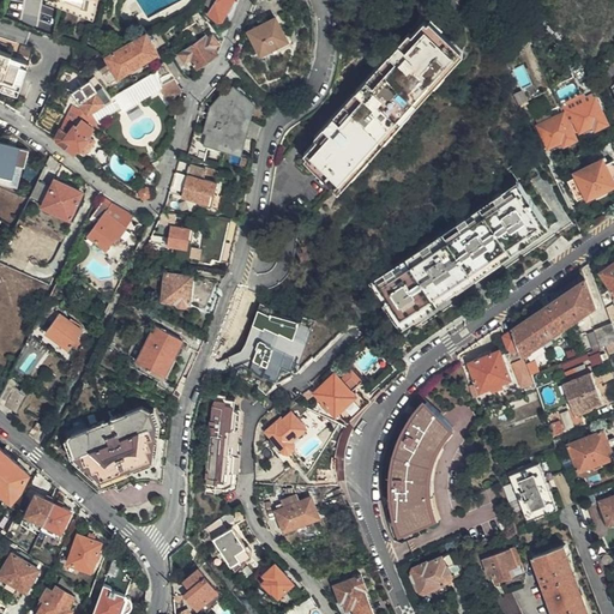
[(234,0),(205,0),(205,1),(212,7),(208,13),(218,22),(223,20),(234,0)]
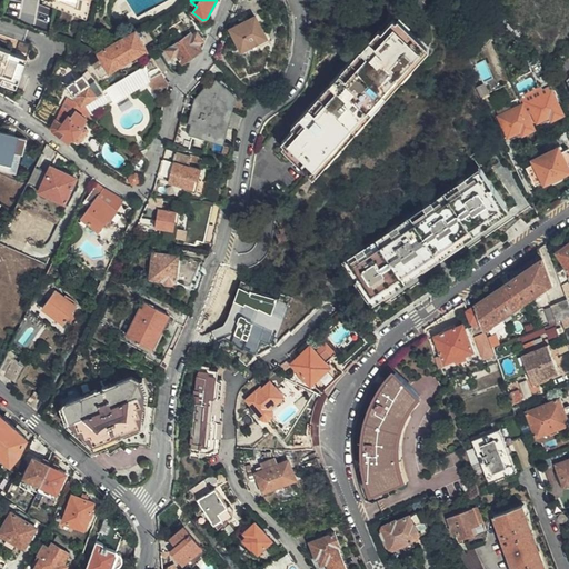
[(268,38),(257,17),(231,30),(242,50),(268,38)]
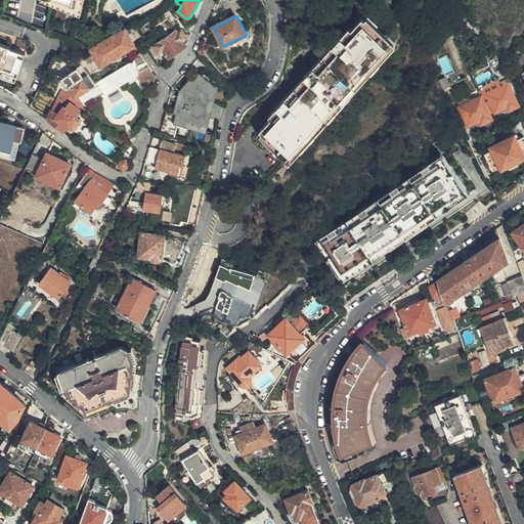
[(125,28),(92,47),(95,52),(87,57),(93,69),(135,44),(127,31),(125,28)]
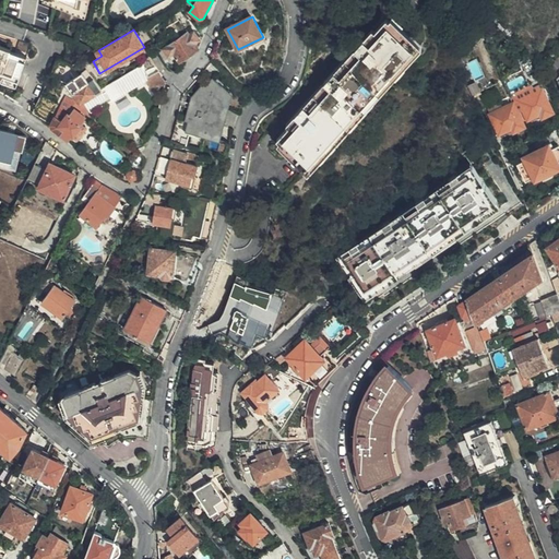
[(204,36),(200,30),(194,32),(183,39),(181,38),(165,48),(169,56),(175,52),(181,61),(183,59),(186,61),(190,58),(190,57),(190,56),(191,56),(194,57),(199,50),(204,36)]
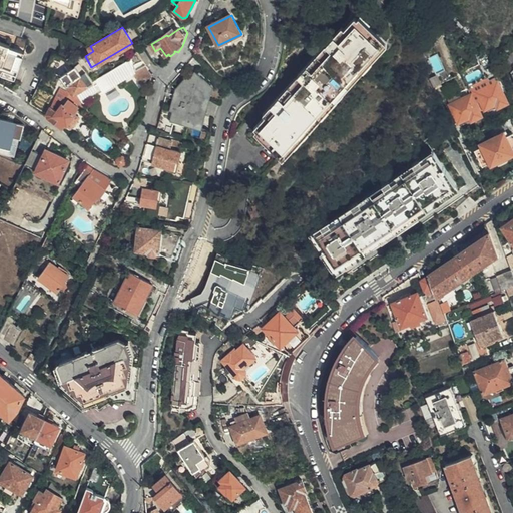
[(261,155),(266,162),(296,137),(295,136),(306,126),(348,90),(385,57),(377,48),(381,45),(364,27),(339,49),(294,87),(270,108),(271,110),(268,114),(243,134),(261,155)]
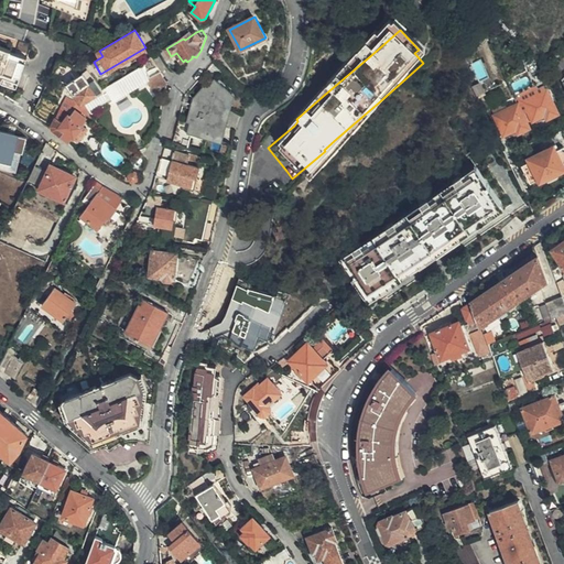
[(0,39),(0,47),(12,51),(12,49),(9,47),(10,42),(0,39)]
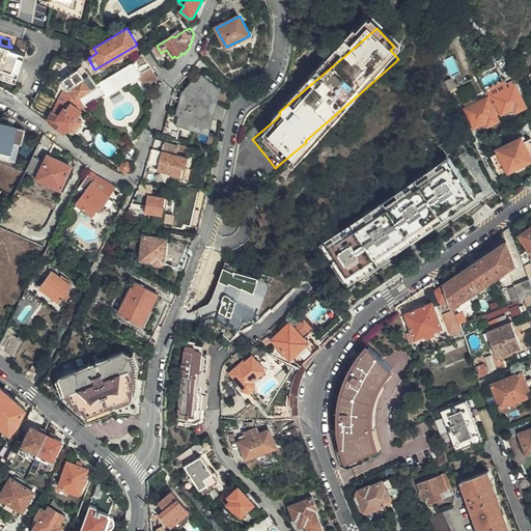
[(0,67),(25,75),(31,56),(22,53),(22,50),(23,48),(11,45),(11,46),(11,48),(0,45),(0,67)]
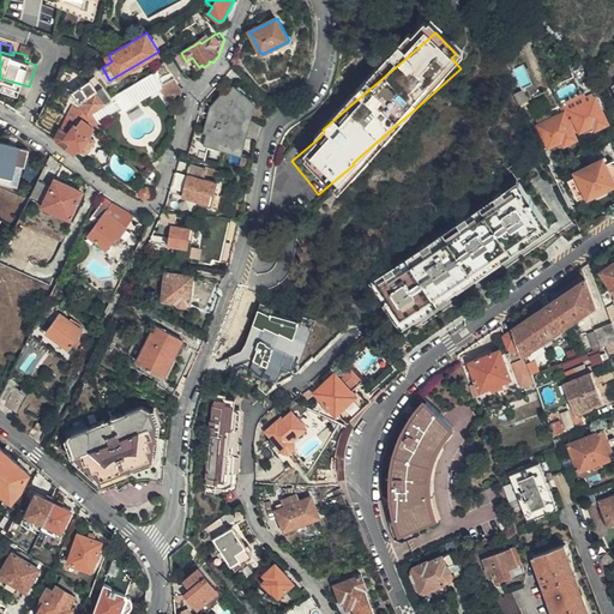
[(0,86),(35,96),(43,62),(25,58),(25,61),(36,65),(29,86),(0,78),(0,86)]
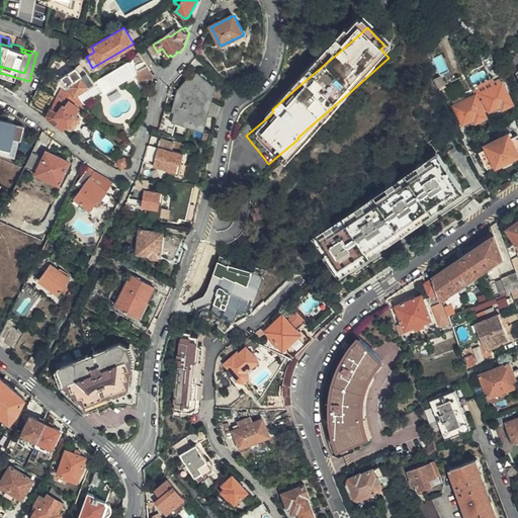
[(433,59),(440,75),(450,71),(443,55),(433,59)]
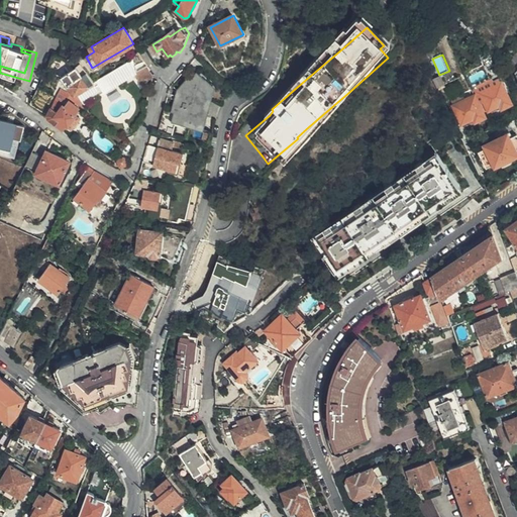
[(82,65),(77,68),(82,75),(84,75),(87,72),(82,65)]
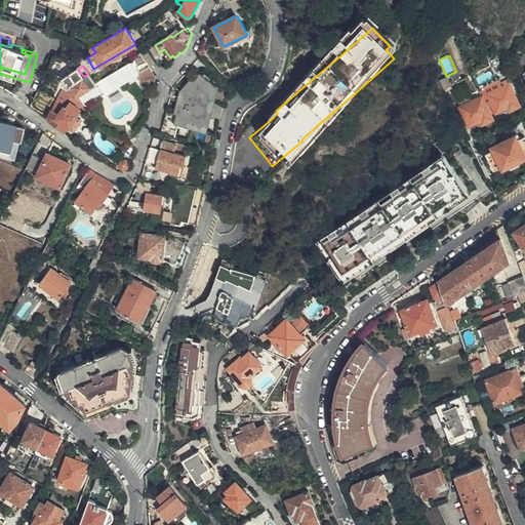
[(145,85),(156,79),(150,67),(137,74),(145,85)]
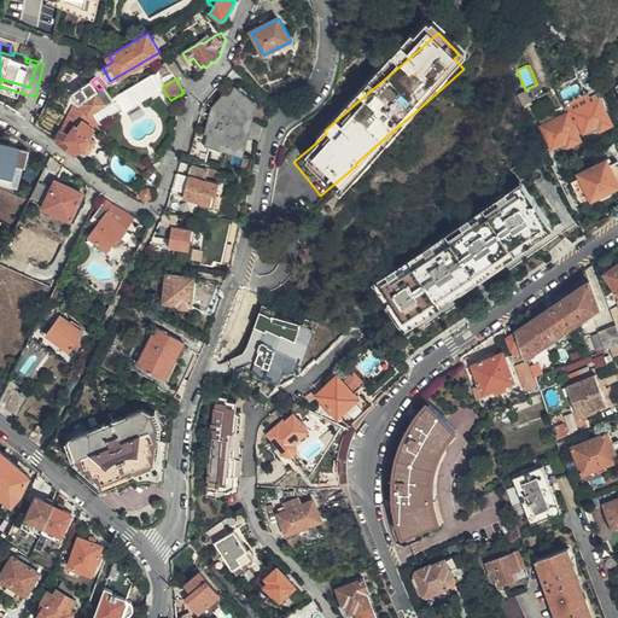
[(98,89),(92,81),(89,82),(75,92),(86,109),(88,114),(92,111),(97,118),(112,109),(108,100),(100,89),(98,89)]
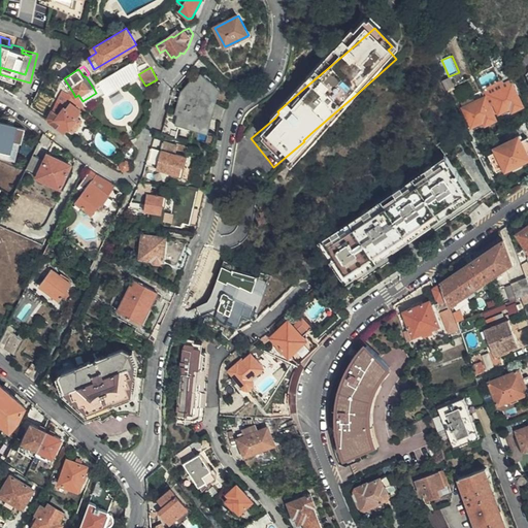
[(203,129),(210,101),(226,103),(229,89),(215,85),(212,90),(208,89),(209,84),(199,73),(183,91),(175,123),(203,129)]
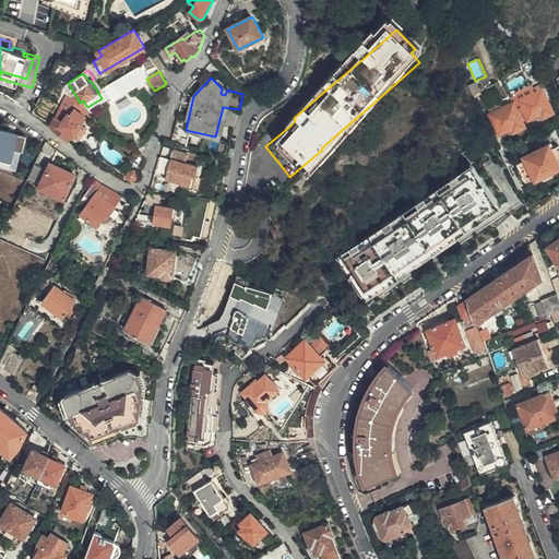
[(552,114),(540,90),(518,100),(526,121),(538,116),(539,119),(552,114)]
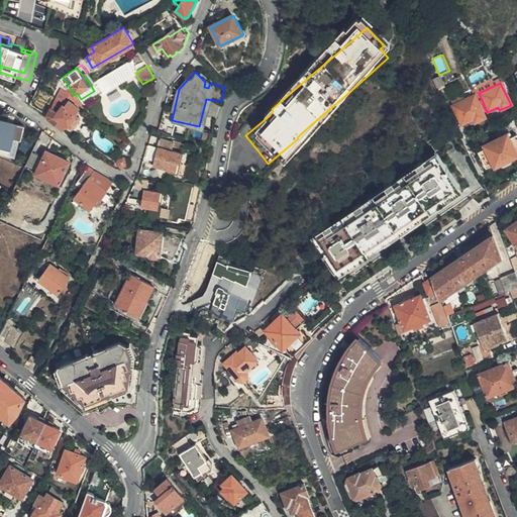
[(48,119),(63,129),(66,124),(72,128),(80,117),(76,115),(74,113),(77,109),(78,107),(69,100),(65,106),(60,103),(62,99),(63,99),(66,94),(84,107),(85,106),(83,103),(81,99),(77,93),(74,95),(72,91),(69,92),(62,88),(47,115),(47,116),(48,119)]
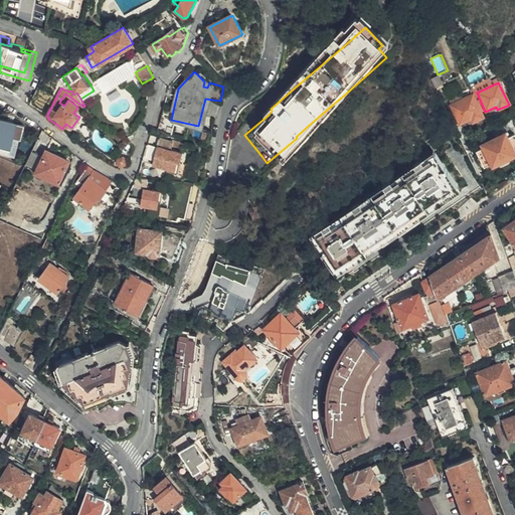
[(485,117),(474,95),(450,106),(459,125),(470,119),(472,123),(485,117)]
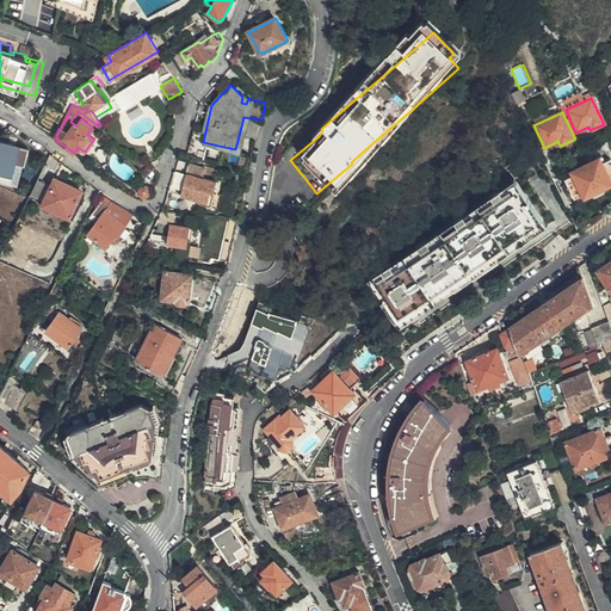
[(0,176),(12,179),(16,165),(23,166),(24,167),(29,150),(0,142),(0,176)]
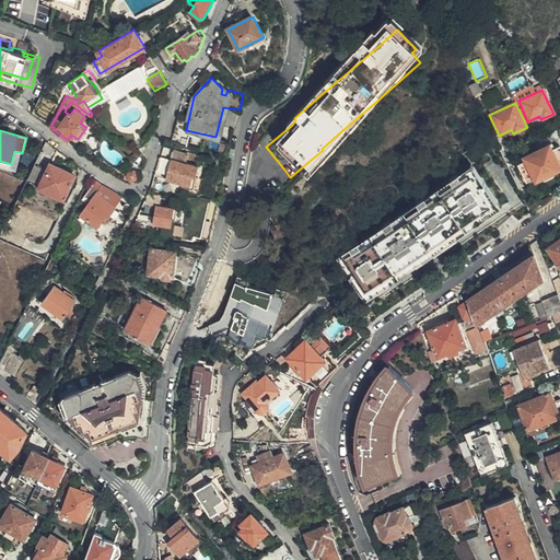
[(516,143),(504,150),(508,158),(521,151),(516,143)]
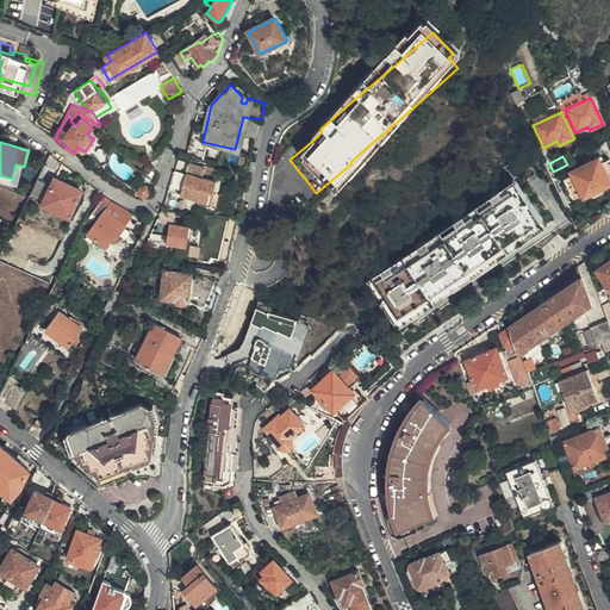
[(609,184),(609,181),(602,166),(598,159),(570,173),(571,176),(564,180),(573,199),(580,195),(582,198),(609,184)]
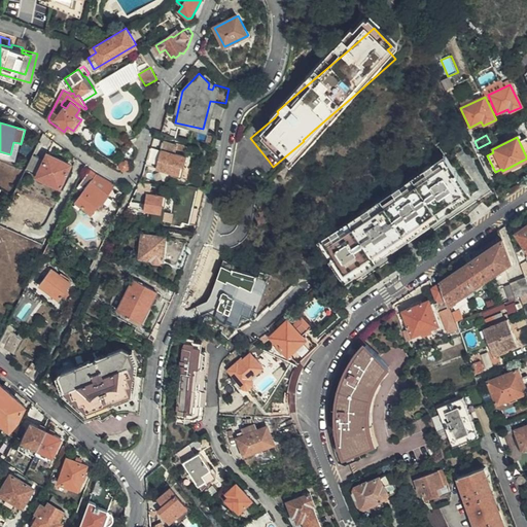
[(156,168),(179,174),(182,165),(184,166),(187,156),(176,153),(177,149),(184,151),(185,145),(164,139),(159,159),(148,156),(146,165),(156,168)]
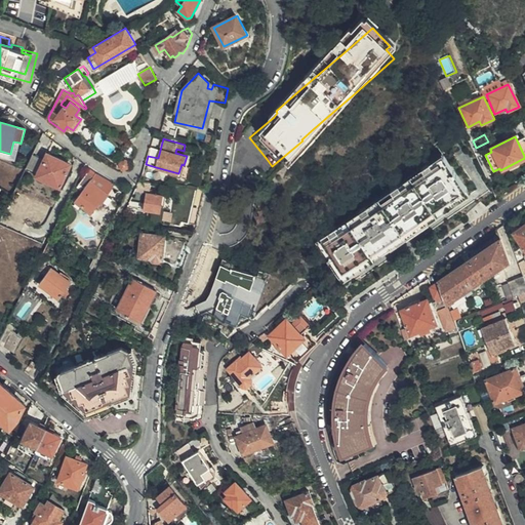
[(0,151),(0,156),(14,161),(19,143),(13,142),(10,154),(0,151)]
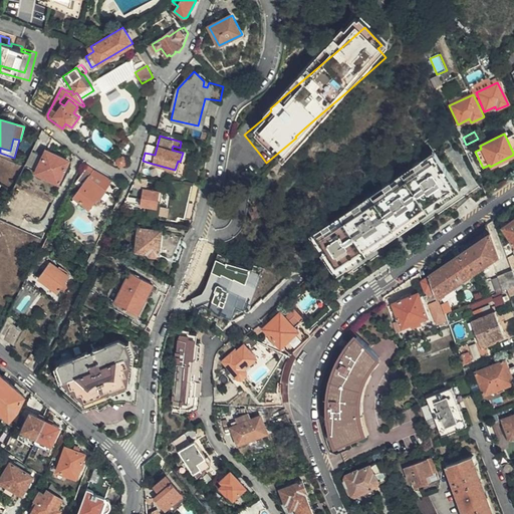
[(46,149),(46,151),(68,162),(69,160),(46,149)]
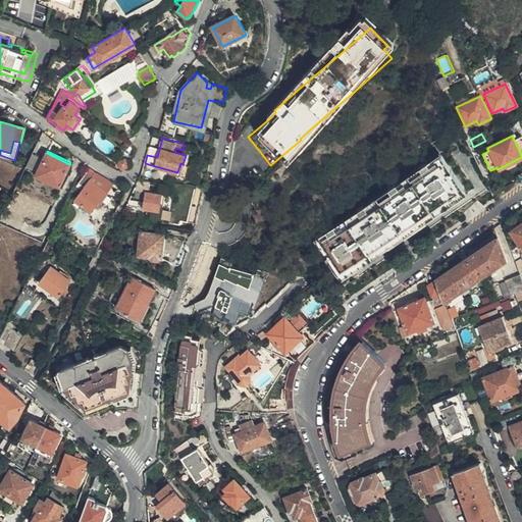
[(44,158),(33,153),(25,166),(38,171),(44,158)]
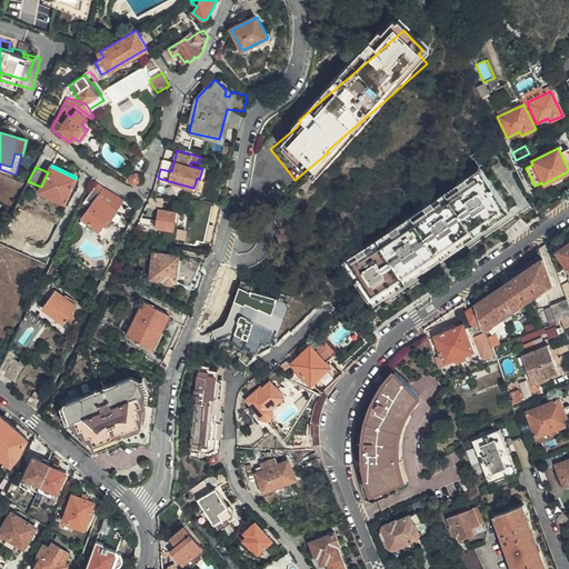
[(139,181),(139,179),(138,175),(135,172),(131,175),(129,178),(131,182),(133,183),(139,181)]
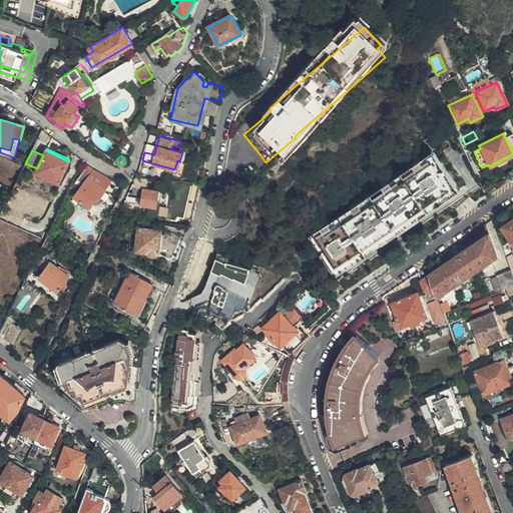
[(389,229),(424,205),(453,185),(433,155),(400,177),(356,208),(309,240),(320,258),(330,271),(389,229)]
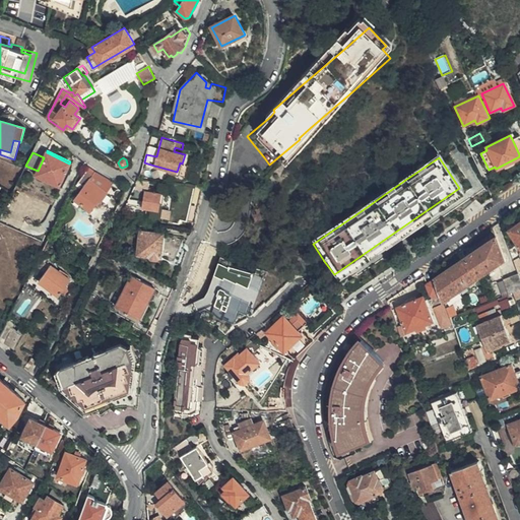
[(83,186),(74,197),(89,209),(90,208),(93,209),(94,207),(93,204),(98,198),(100,200),(107,191),(89,178),(93,173),(87,169),(77,181),(83,186)]
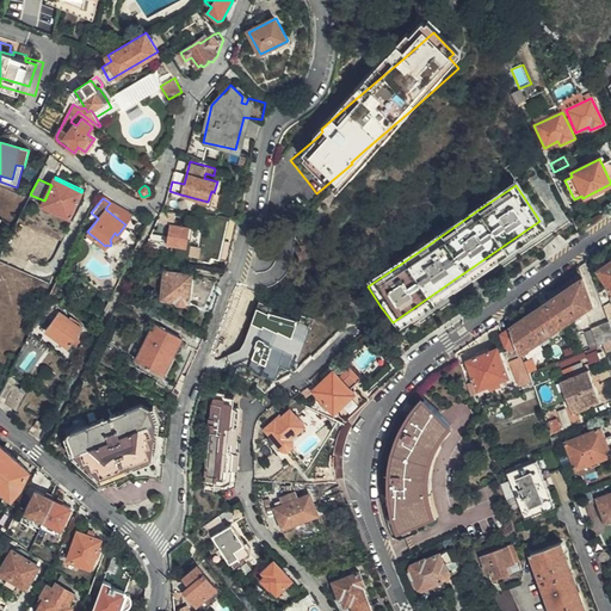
[(44,201),(42,204),(69,217),(71,214),(44,201)]
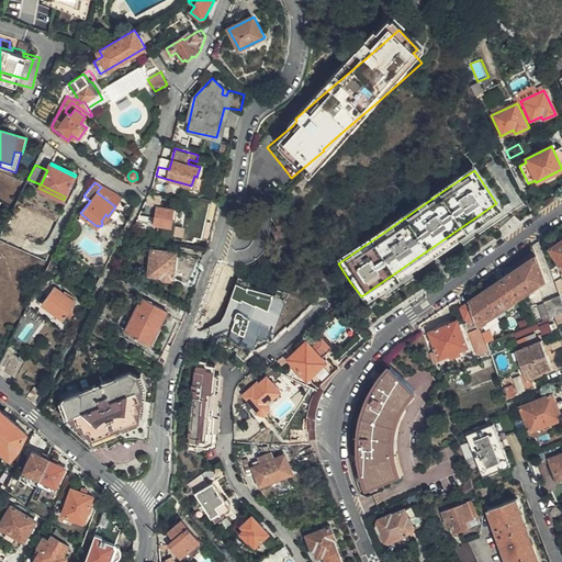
[(530,201),(536,212),(543,205),(539,198),(530,201)]
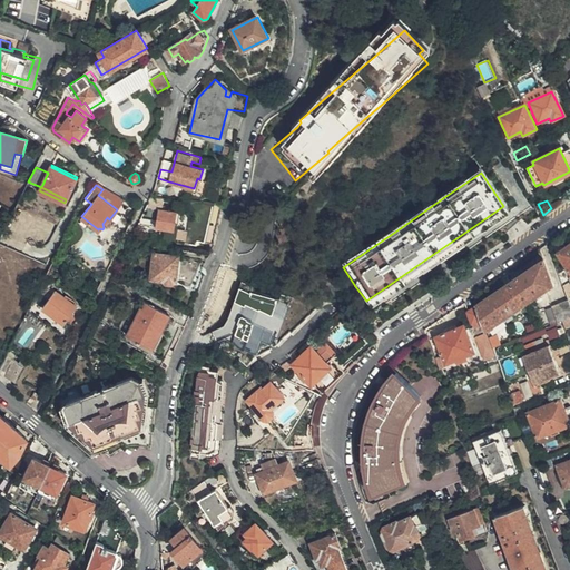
[(217,226),(220,210),(204,209),(206,202),(199,202),(189,243),(196,244),(197,241),(202,224),(217,226)]
